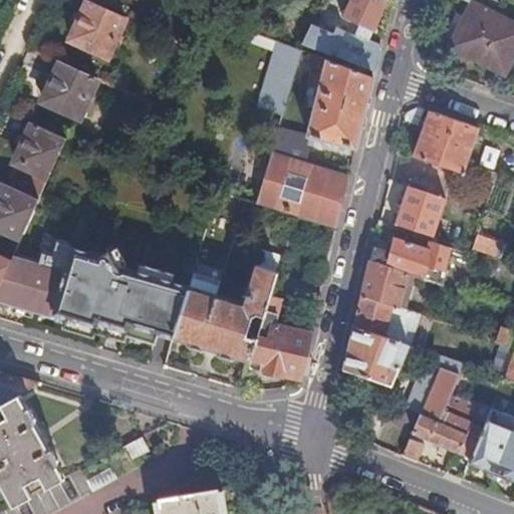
[(334,33),(311,24),(303,43),(348,61),(374,71),(380,46),(369,41),(386,0),(349,0),(342,17),(359,24),(354,35),(337,27),(334,33)]
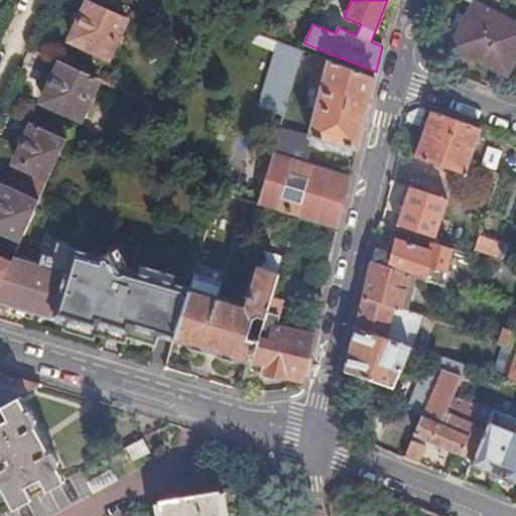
[(108,56),(125,17),(90,1),(72,39),(108,56)]
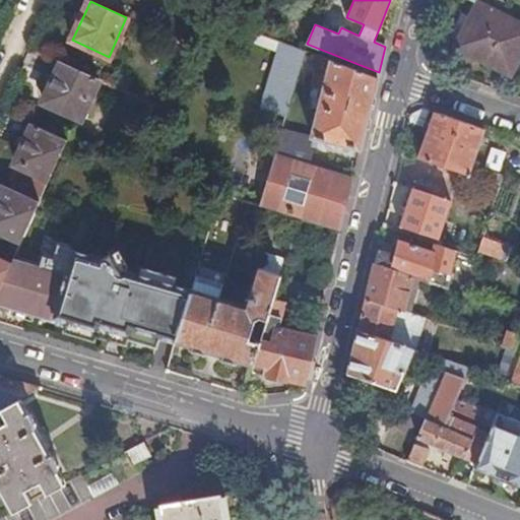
[(463,25),(452,45),(490,65),(492,61),(512,72),(519,57),(519,24),(479,3),(472,17),(463,12),(458,22),(463,25)]
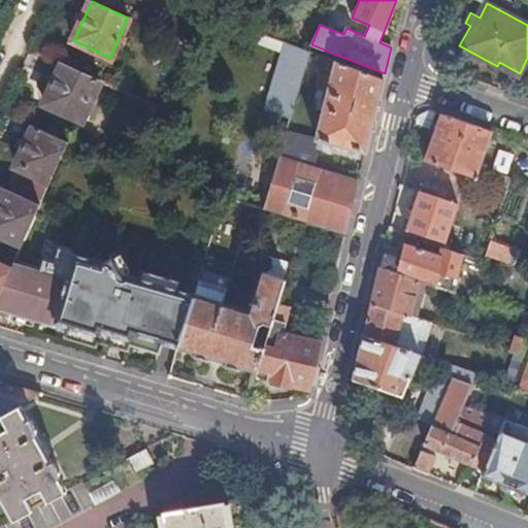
[(274,26),(257,19),(252,30),(270,37),(274,26)]
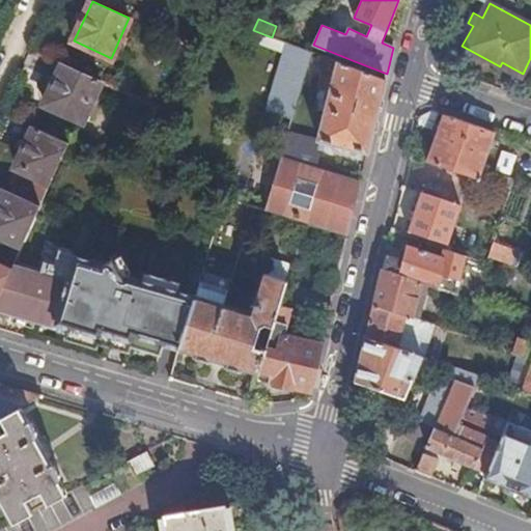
[(274,38),(271,47),(287,53),(290,45),(274,38)]
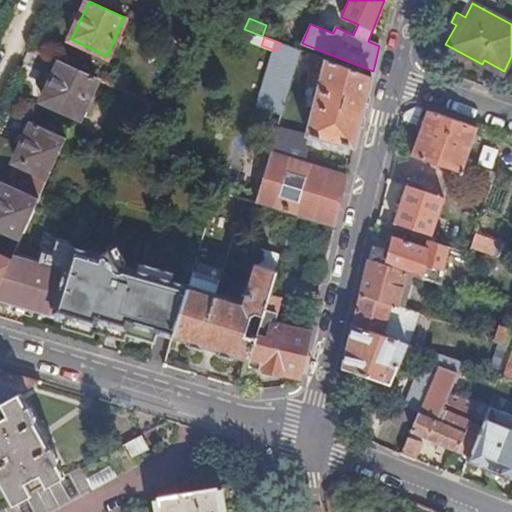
[(280,43),(277,51),(260,109),(283,116),(302,51),(292,47),(280,43)]
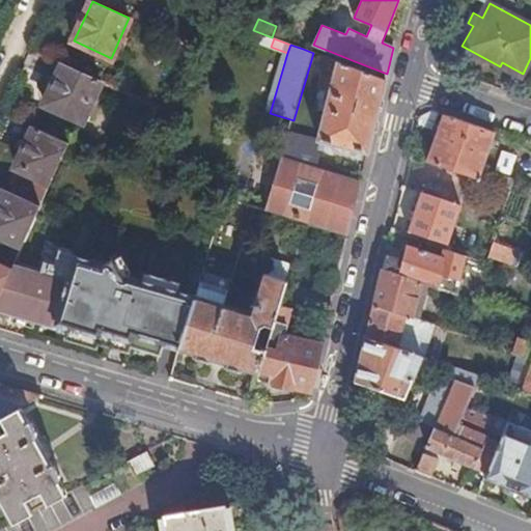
[(341,61),(328,57),(319,87),(330,90),(318,140),(323,141),(368,154),(385,80),(358,67),(341,61)]
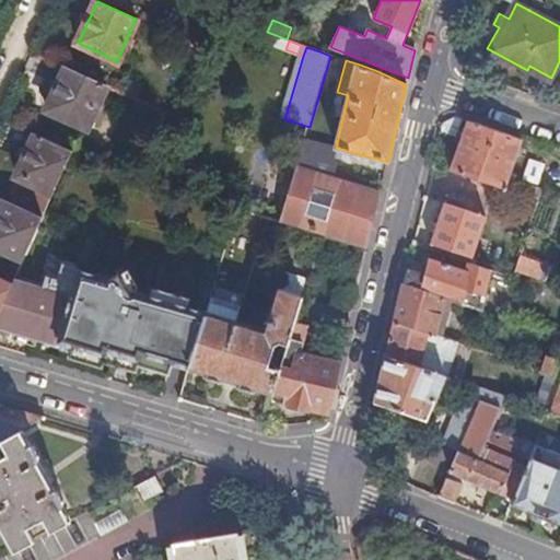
[(106,85),(67,68),(48,109),(88,128),(106,85)]
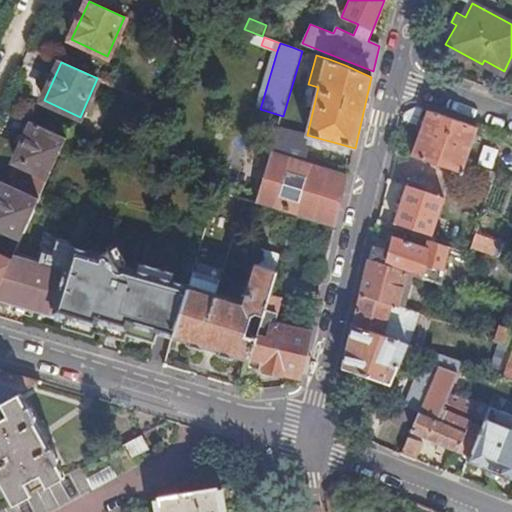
[(406,113),(404,120),(419,124),(425,107),(420,105),(406,113)]
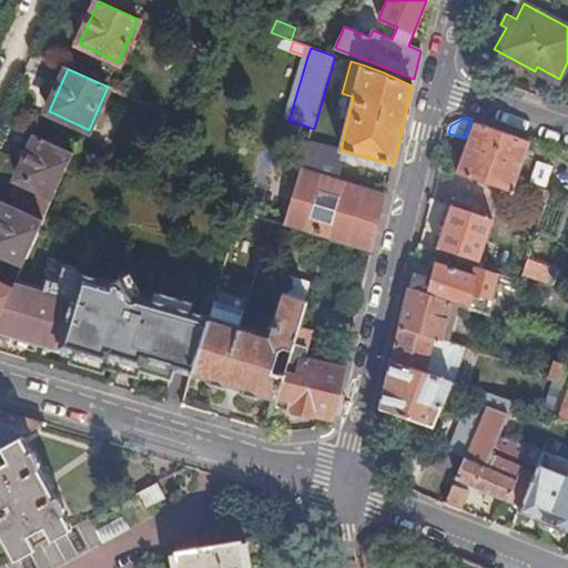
[(478,121),(460,172),(514,190),(531,140),(498,128),(478,121)]
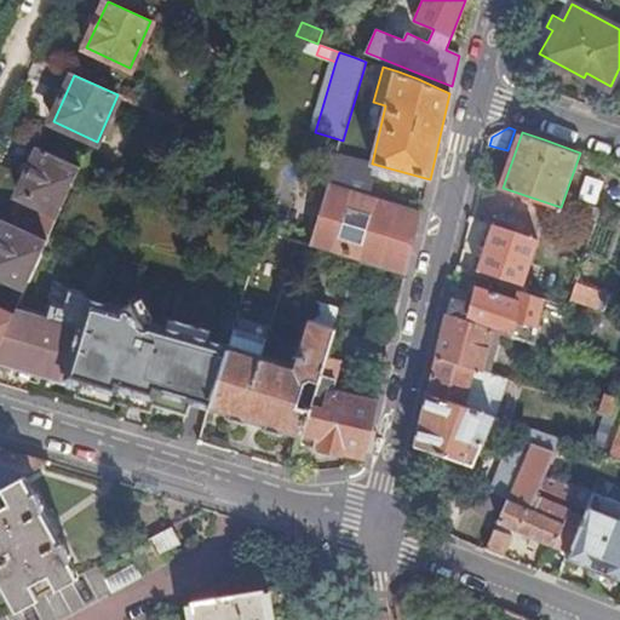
[(19,196),(22,197),(58,214),(80,167),(40,149),(19,196)]
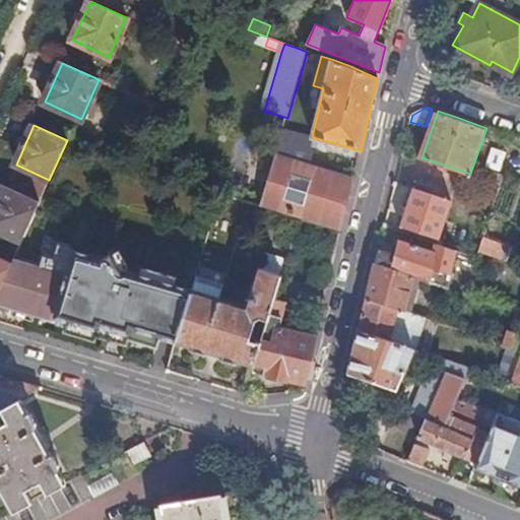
[(313,153),(316,138),(312,137),(284,130),(261,206),(299,217),(341,231),(353,179),(331,173),(334,160),(313,153)]
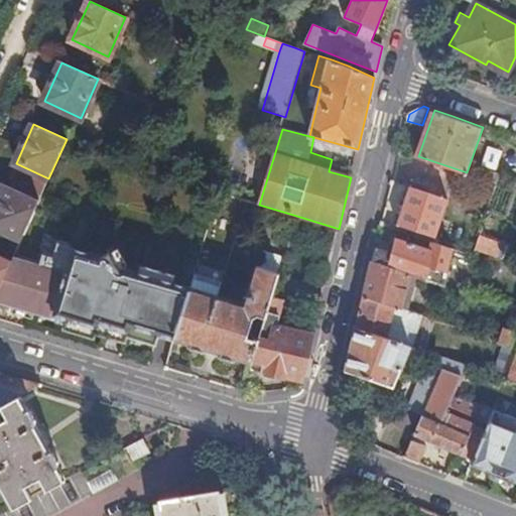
[(48,178),(18,164),(8,185),(39,200),(48,178)]
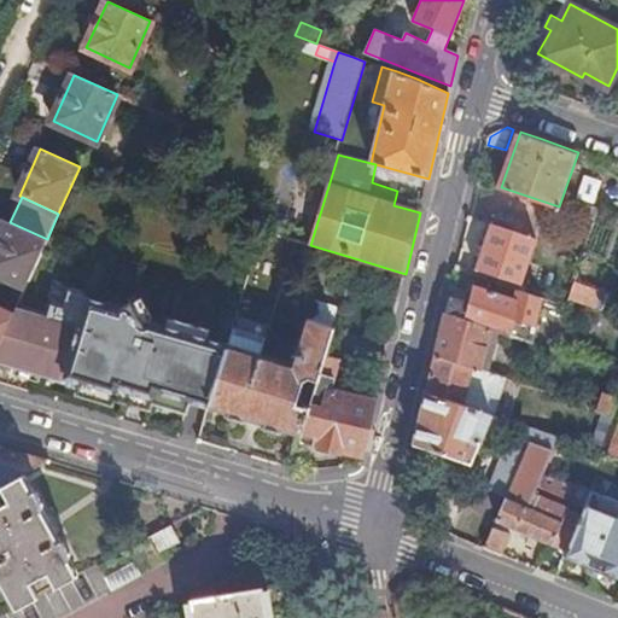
[(47,239),(10,222),(7,222),(0,237),(0,274),(25,286),(47,239)]
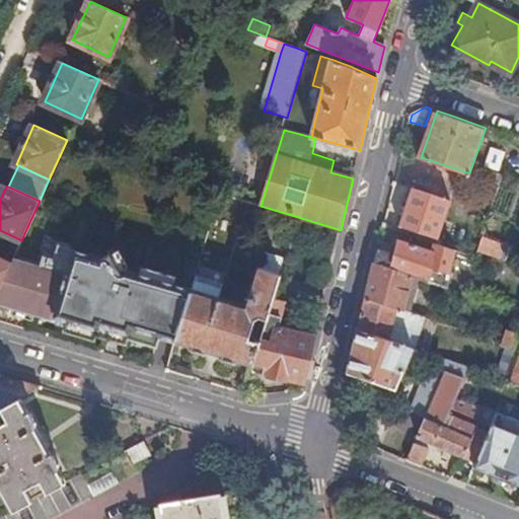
[(414,188),(401,225),(440,239),(453,201),(414,188)]
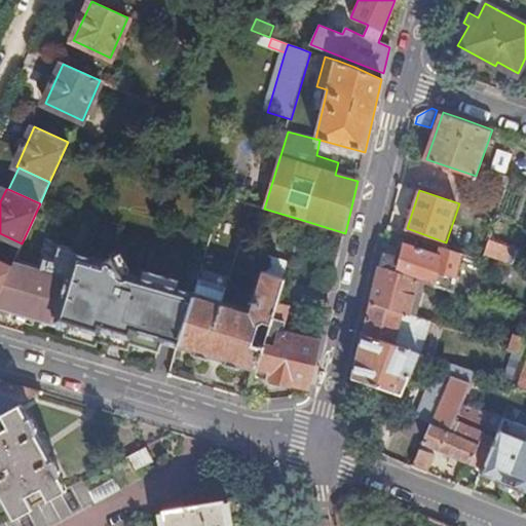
[(491,238),(486,253),(509,260),(514,247),(491,238)]
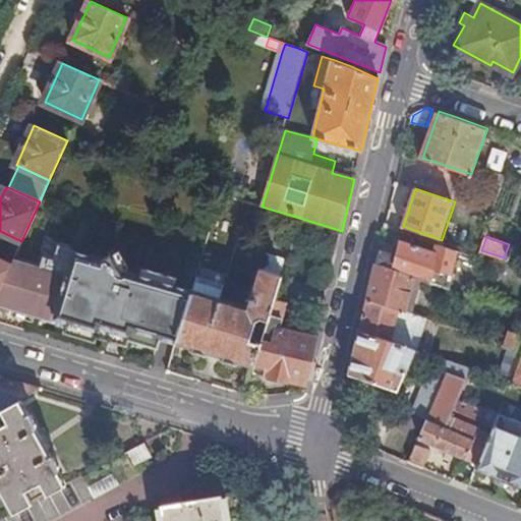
[(415,277),(450,288),(461,251),(440,244),(437,253),(401,242),(398,255),(381,249),(378,264),(415,277)]
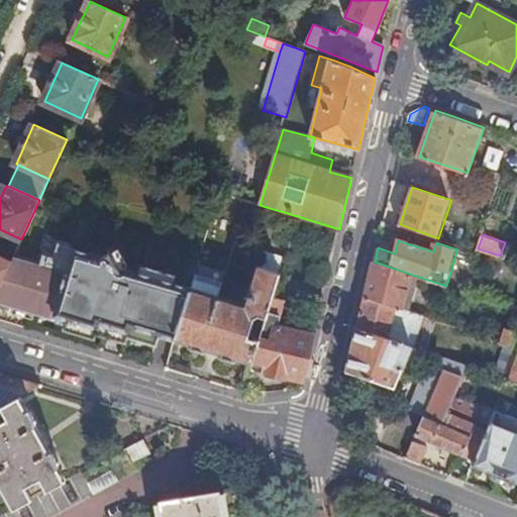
[(11,262),(0,286),(0,298),(84,324),(110,253),(102,259),(60,244),(56,260),(44,255),(40,268),(12,260),(11,262)]
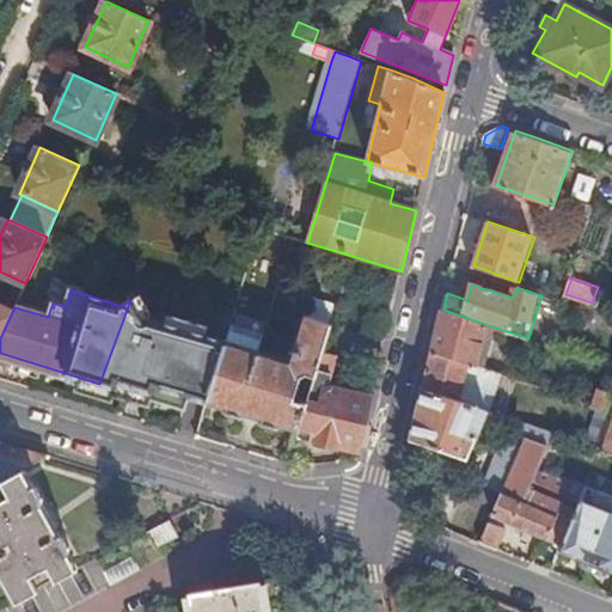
[(157,386),(208,402),(225,342),(147,318),(142,322),(130,300),(99,384),(115,389),(117,383),(153,393),(157,386)]
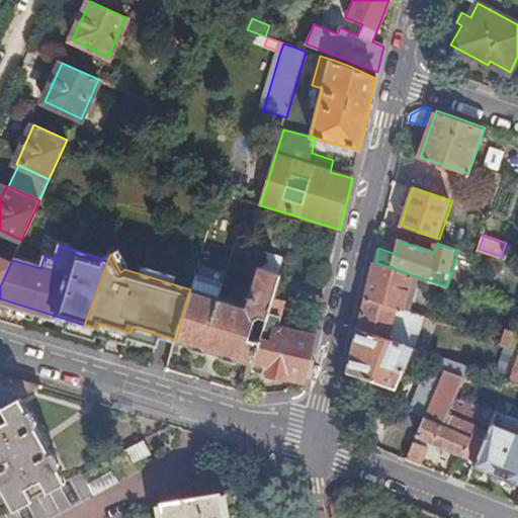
[(0,286),(11,262),(0,257),(0,286)]
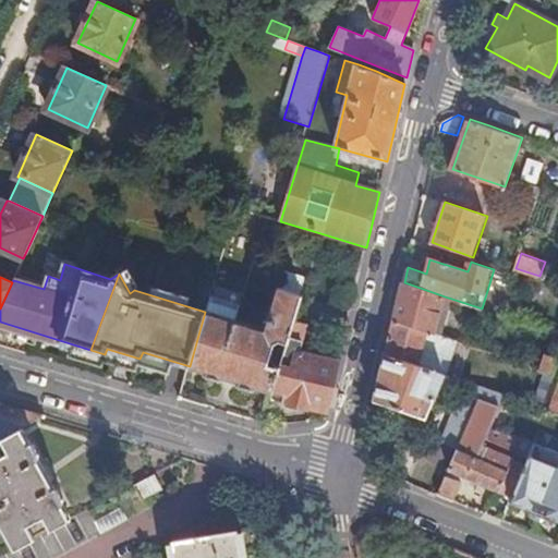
[(436,334),(445,296),(404,282),(400,300),(396,319),(436,334)]
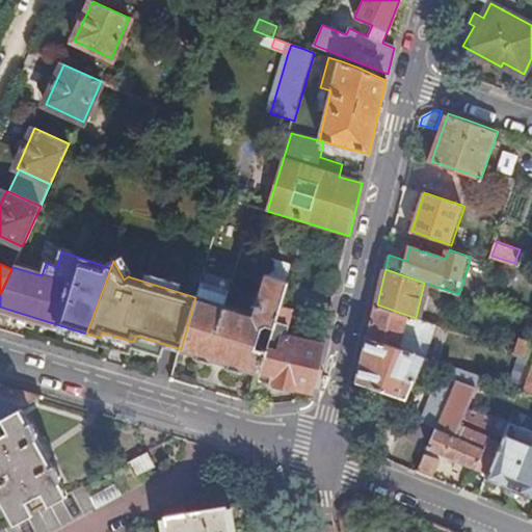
[(251,315),(224,307),(195,297),(181,349),(260,374),(261,370),(266,351),(256,347),(261,328),(266,326),(273,328),(280,306),(288,281),(264,274),(251,315)]
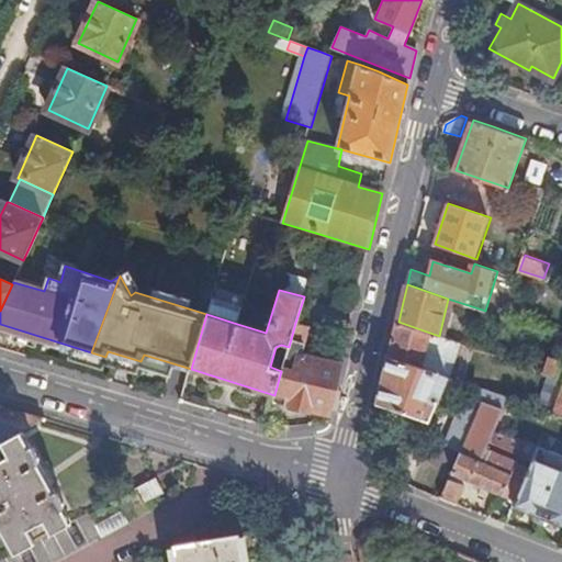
[(390,358),(449,378),(461,344),(439,336),(398,322),(393,341),(390,358)]
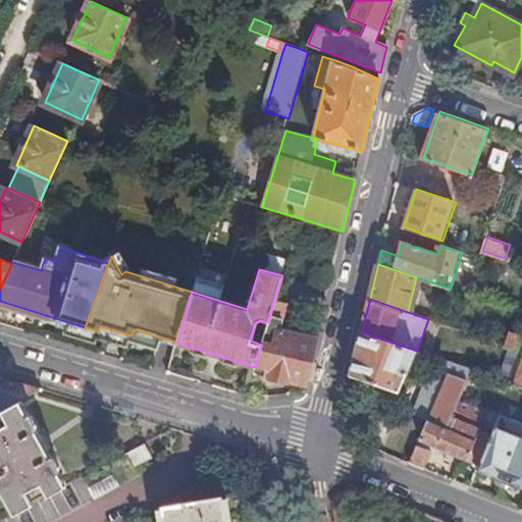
[(278,329),(288,303),(282,302),(274,300),(268,322),(261,345),(256,363),(269,367),(267,374),(306,383),(312,357),(316,340),(278,329)]
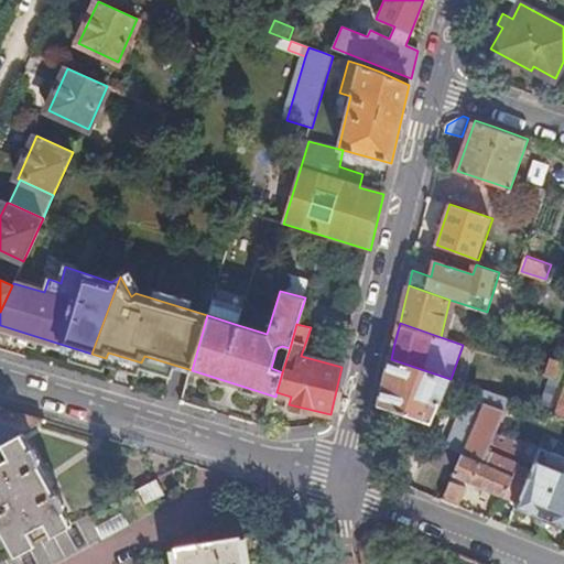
[(349,336),(336,333),(332,353),(344,356),(349,336)]
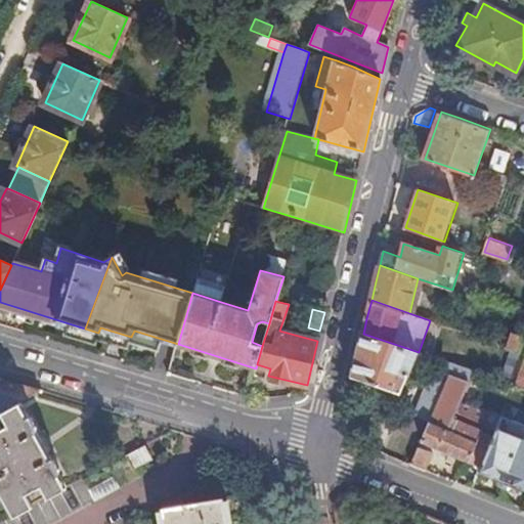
[(522,352),(523,347),(523,335),(515,332),(509,347),(522,352)]
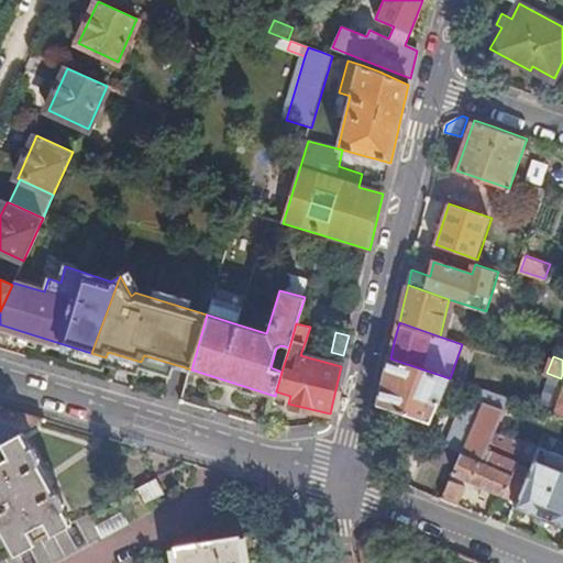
[(455,395),(461,382),(450,378),(390,359),(386,377),(379,405),(432,423),(445,392),(455,395)]
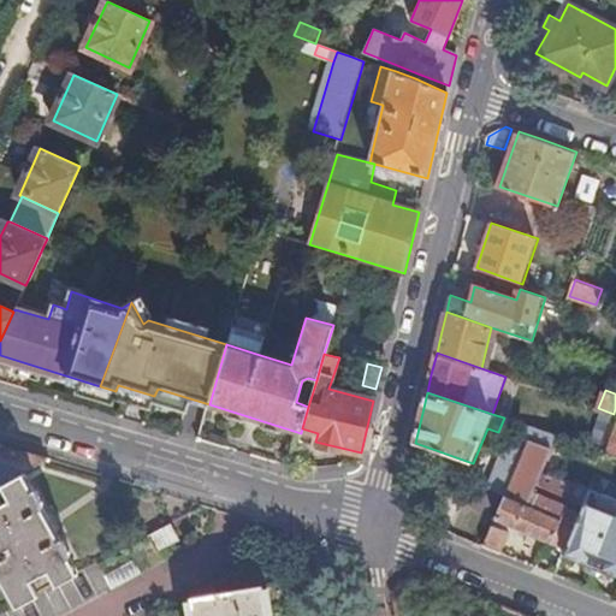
[(508,497),(528,507),(534,493),(543,473),(558,436),(529,426),(523,425),(520,424),(515,438),(517,438),(513,450),(505,448),(489,486),(489,489),(501,493),(505,483),(511,485),(507,497),(508,497)]
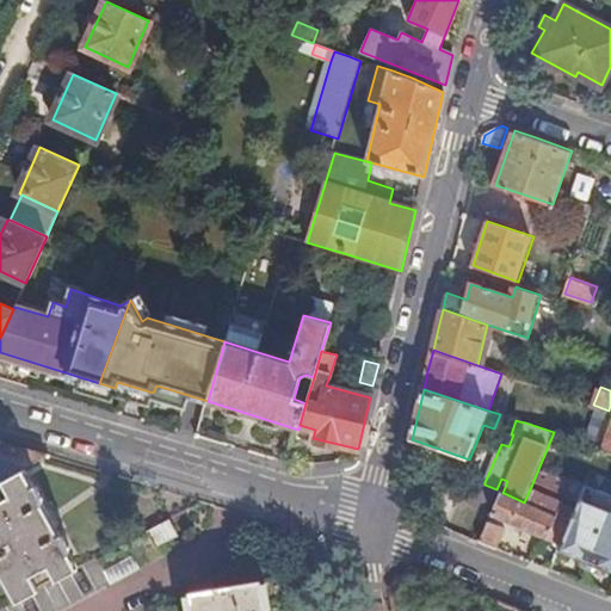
[(0,481),(24,468),(49,454),(1,440),(0,442),(0,481)]
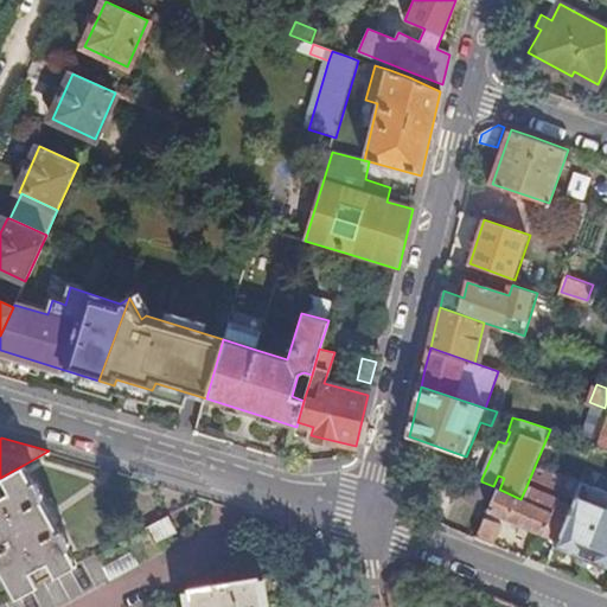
[(0,570),(14,598),(37,586),(30,572),(46,562),(55,576),(77,564),(24,465),(0,478),(8,492),(0,497),(0,570)]
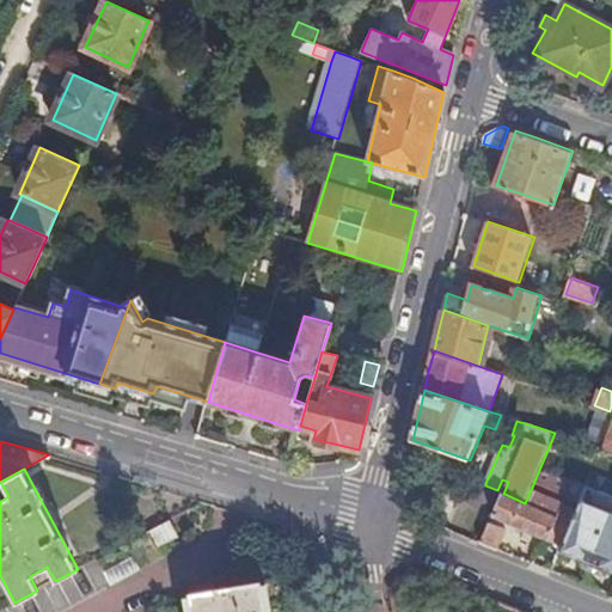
[(563,544),(561,551),(592,563),(611,513),(611,495),(588,487),(571,524),(563,544)]
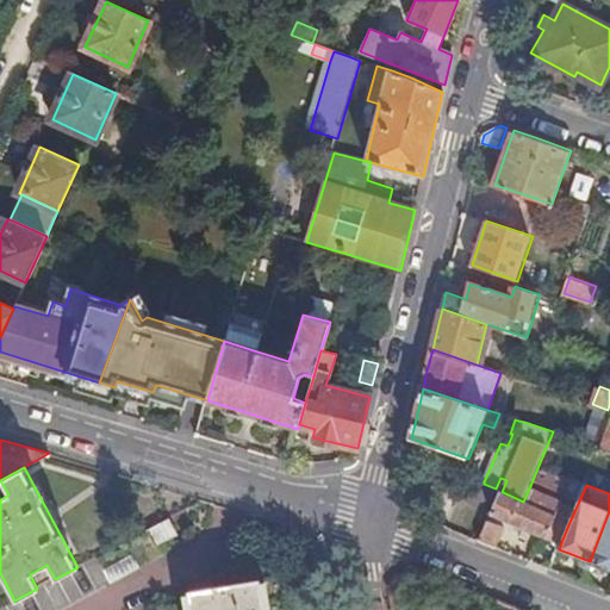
[(502,492),(492,514),(561,542),(570,522),(541,509),(546,496),(529,489),(523,502),(503,492),(502,492)]
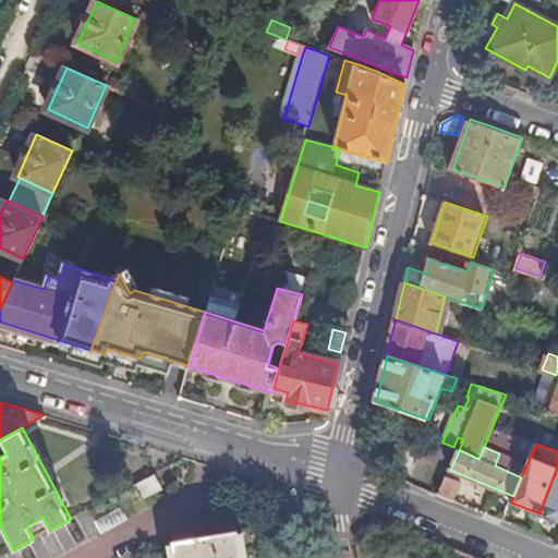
[(557,468),(540,513),(557,520),(557,468)]
